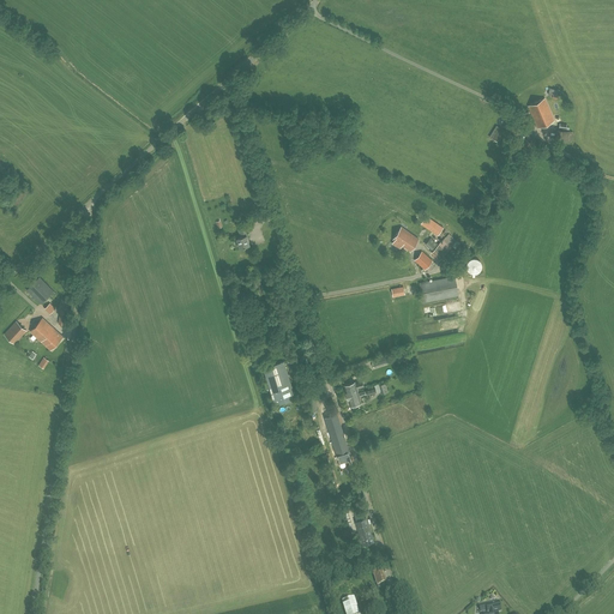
[(554,120),(545,98),(528,106),(539,127),(554,120)]
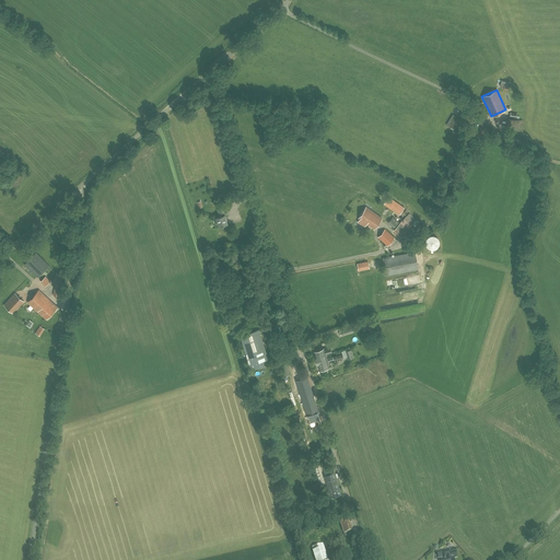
[(479,113),(466,105),(459,116),(473,125),(479,113)]
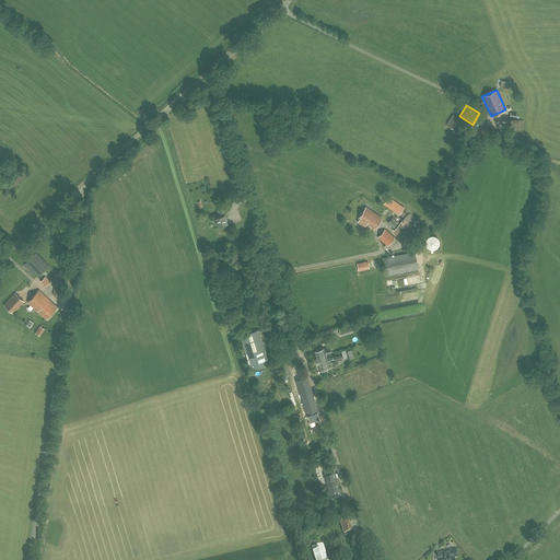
[(511,112),(510,118),(508,117),(506,128),(517,129),(522,130),(523,120),(516,119),(517,113),(511,112)]
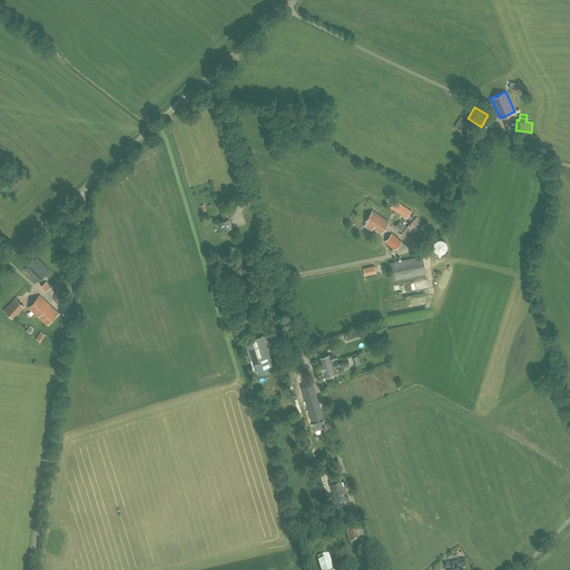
[(470,121),(461,116),(454,127),(463,133),(470,121)]
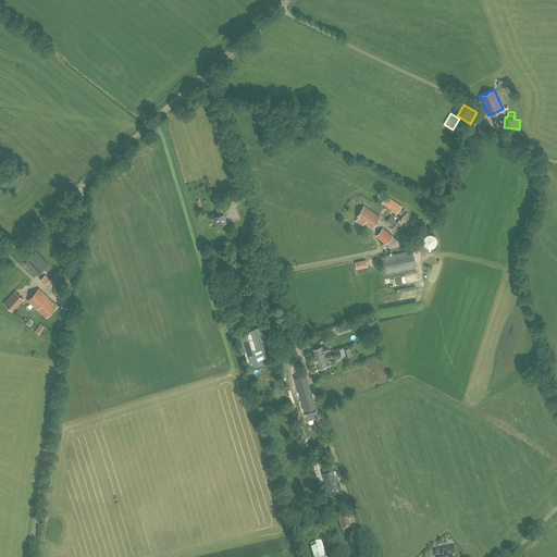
[(477,140),(483,128),(477,126),(472,138),(477,140)]
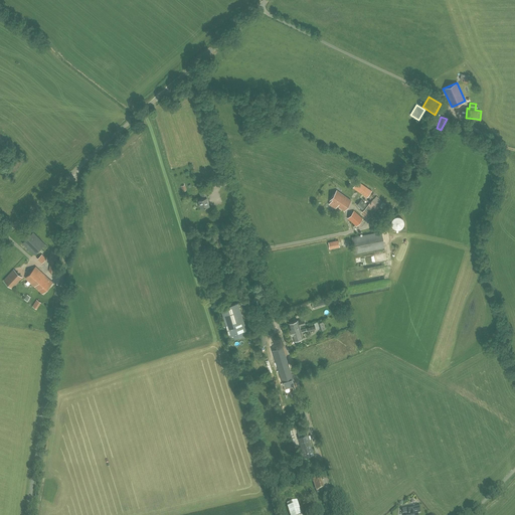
[(11,154),(0,145),(0,161),(4,164),(11,154)]
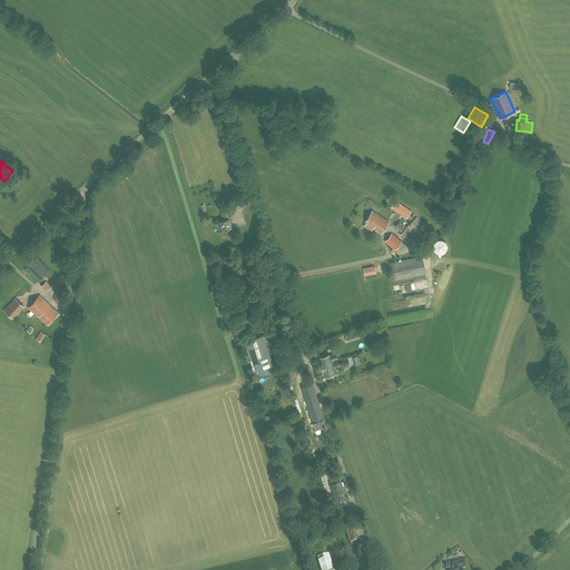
[(406,218),(412,212),(396,200),(391,207),(405,217),(406,218)]
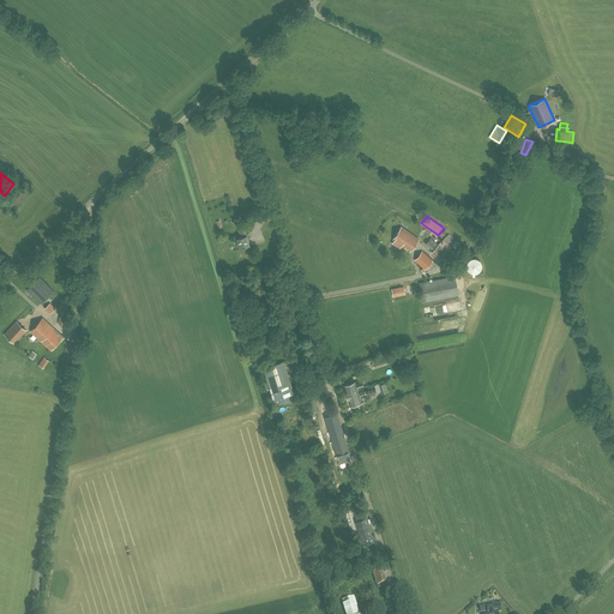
[(240,248),(250,245),(246,235),(244,227),(238,228),(240,238),(236,238),(240,248)]
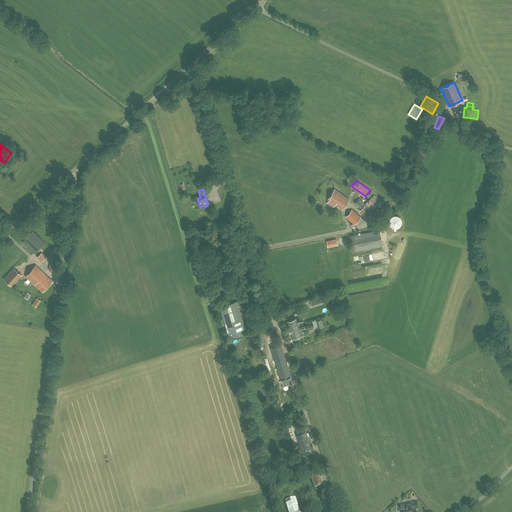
[(332,206),(334,203),(342,209),(349,199),(335,189),(328,199),(329,200),(327,203),(332,206)]
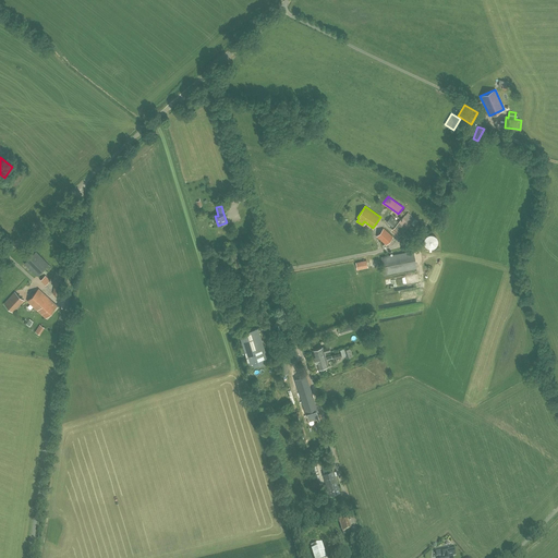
[(392,228),(398,222),(391,216),(386,221),(392,228)]
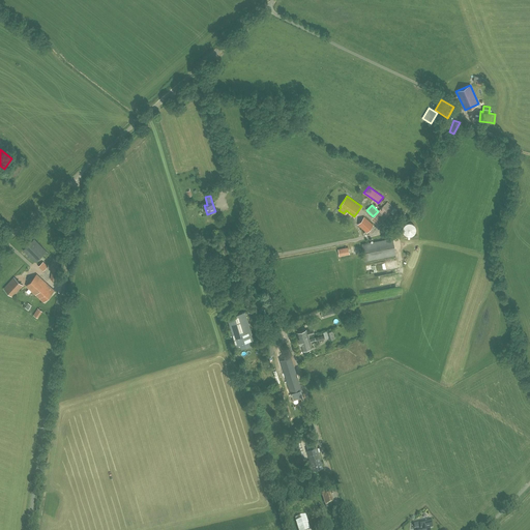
[(364,216),(357,225),(366,233),(374,225),(364,216)]
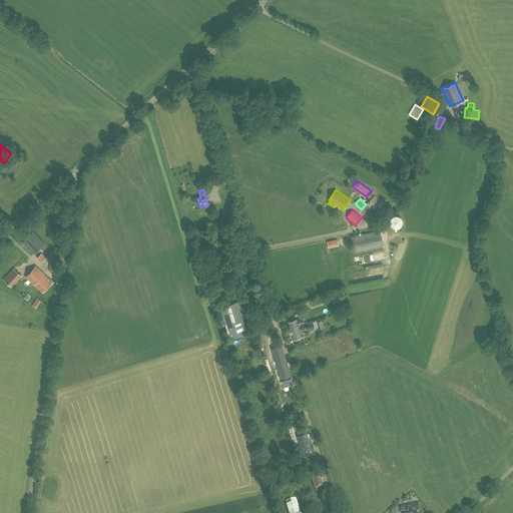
[(370,214),(376,220),(380,216),(374,211),(370,214)]
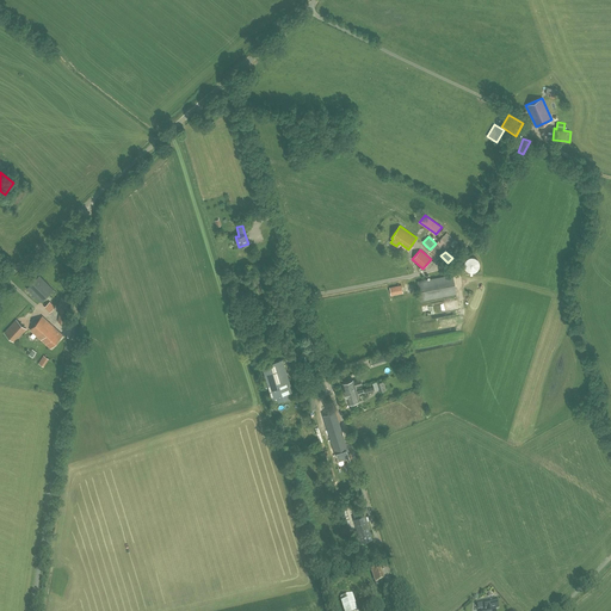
[(480,266),(480,265),(480,263),(479,261),(479,260),(477,259),(475,258),(474,257),(471,257),(469,258),(468,258),(466,260),(464,261),(464,264),(464,265),(464,266),(464,267),(466,269),(467,270),(468,271),(470,272),(471,272),(473,272),(474,272),(475,272),(475,271),(477,270),(479,269),(479,267),(480,266)]
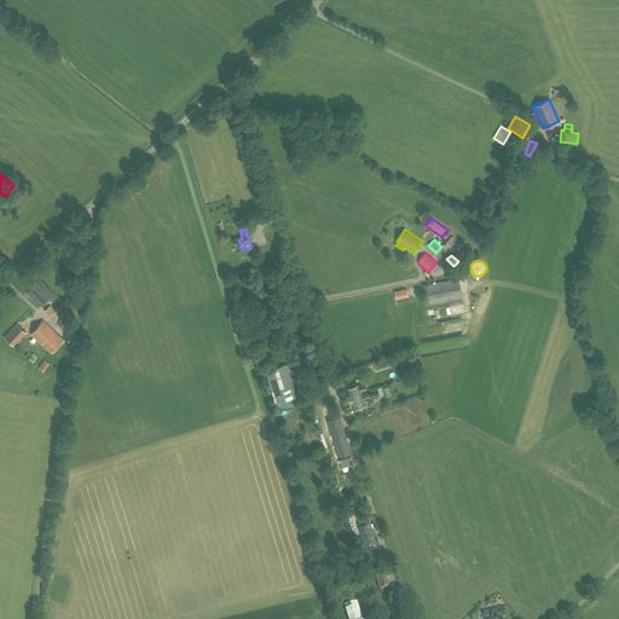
[(40,278),(27,291),(40,306),(53,293),(40,278)]
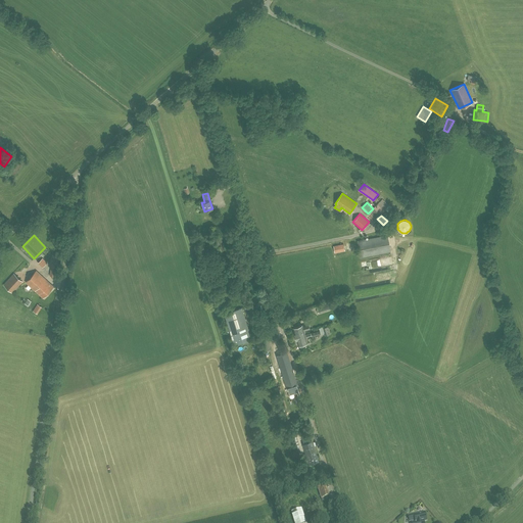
[(390,251),(387,235),(358,241),(361,257),(390,251)]
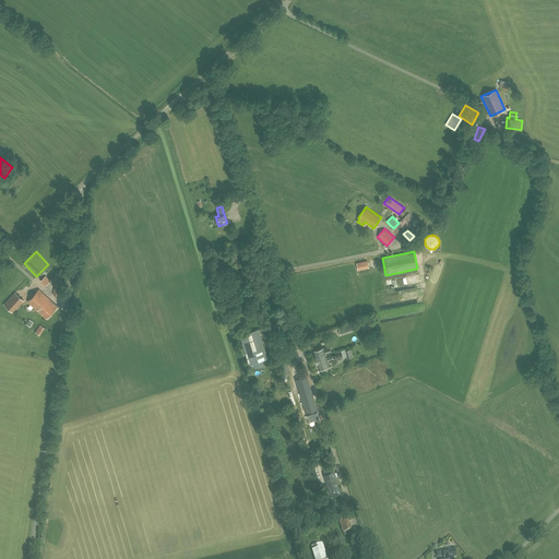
[(358,271),(369,269),(367,261),(356,263),(358,271)]
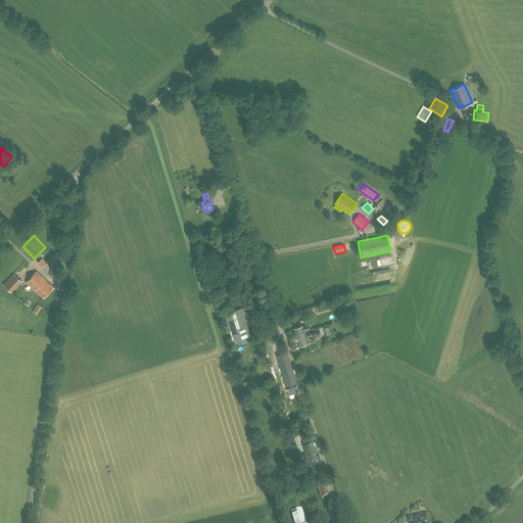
[(43,298),(53,287),(36,271),(26,282),(43,298)]
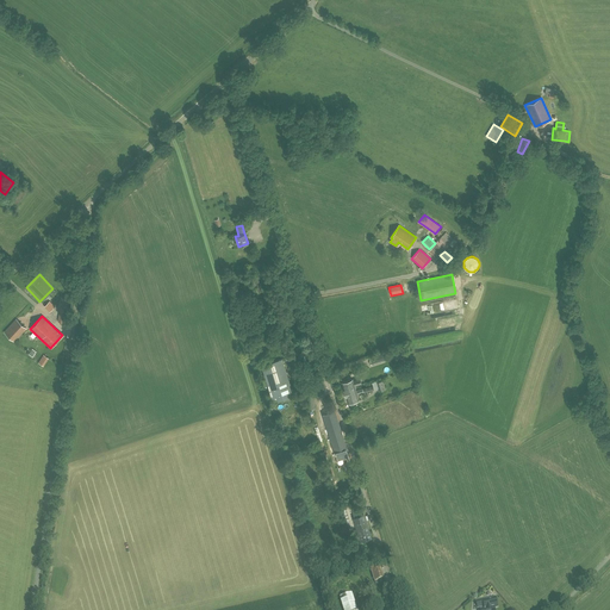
[(5,332),(14,342),(26,329),(16,319),(5,332)]
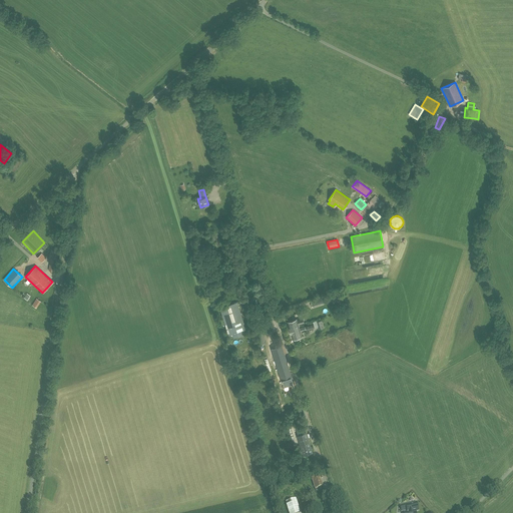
[(324,297),(311,301),(313,306),(326,303),(325,299),(324,297)]
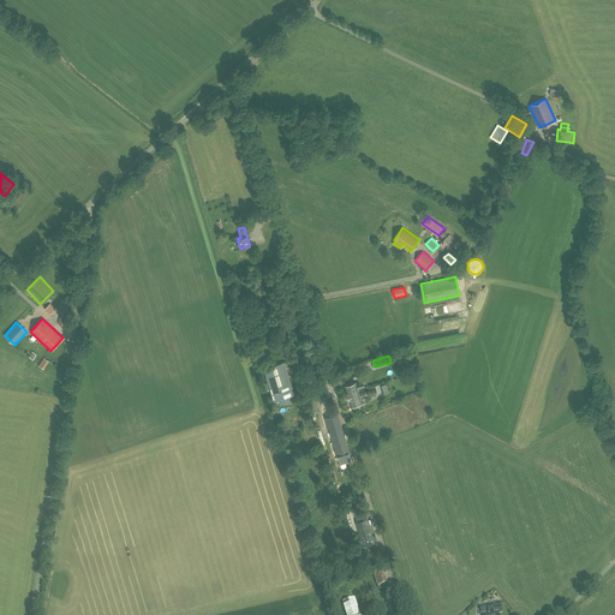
[(43,358),(39,365),(45,369),(49,362),(43,358)]
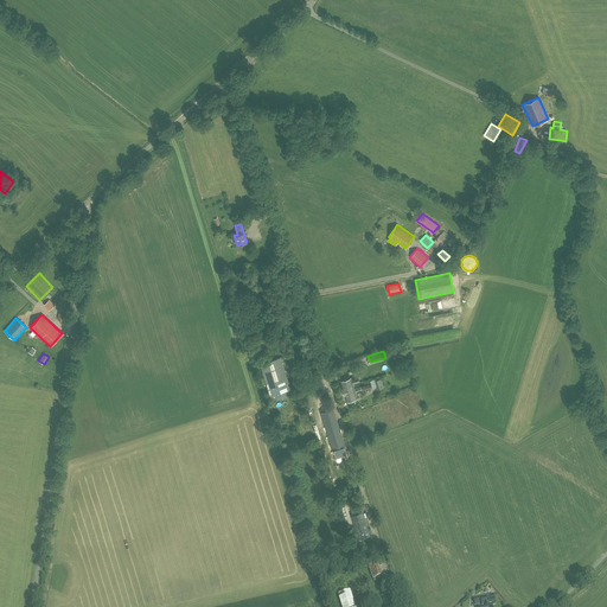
[(285,369),(282,364),(281,358),(281,357),(260,363),(263,372),(264,376),(270,395),(275,394),(276,398),(283,396),(288,395),(286,390),(281,372),(285,371),(285,369)]
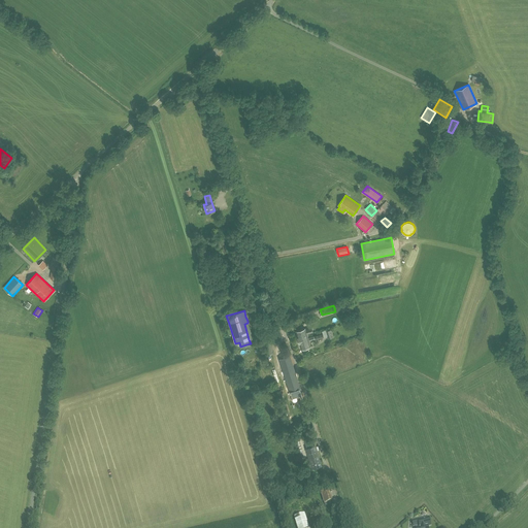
[(311,327),(305,328),(295,330),(297,336),(307,334),(314,332),(311,327)]
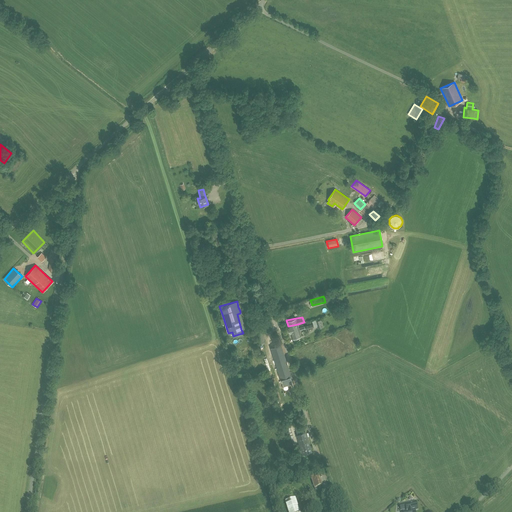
[(304,325),(305,325),(299,328),(298,324),(288,326),(292,338),(301,335),(300,331),(306,328),(306,329),(314,327),(313,322),(304,325)]
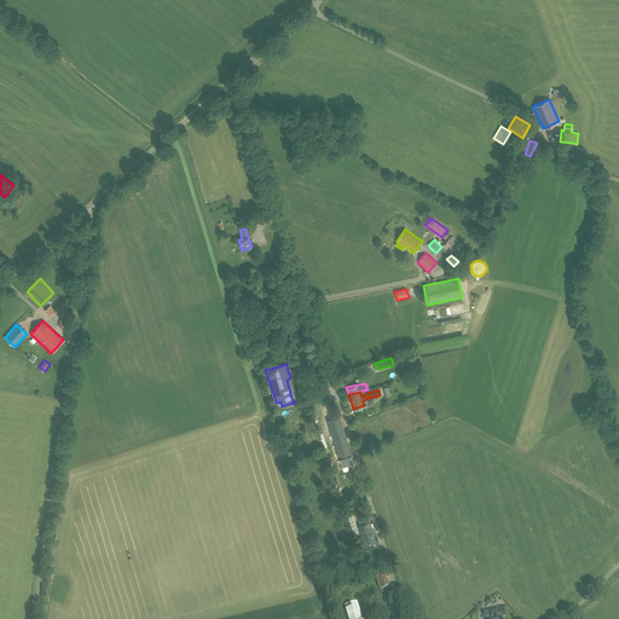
[(336,458),(341,457),(342,466),(353,462),(351,455),(340,417),(329,420),(339,453),(335,455),(336,458)]
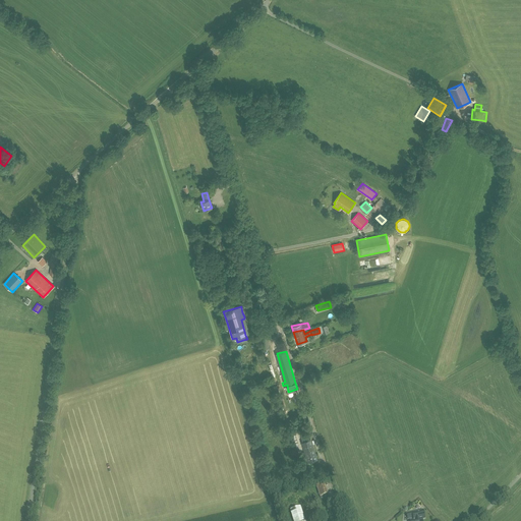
[(308,461),(316,459),(310,440),(307,441),(305,435),(301,436),(303,442),(302,442),(308,461)]
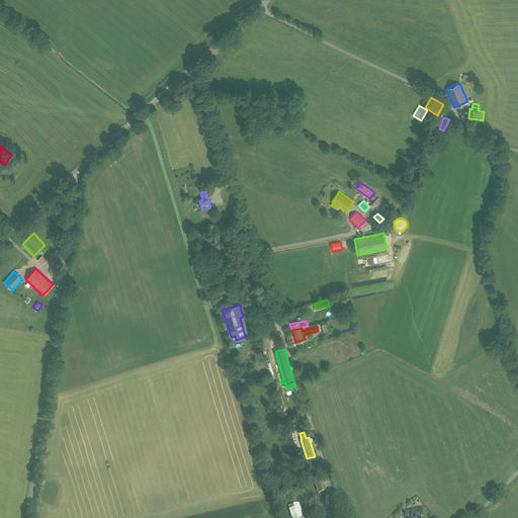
[(315,483),(318,494),(326,492),(323,481),(315,483)]
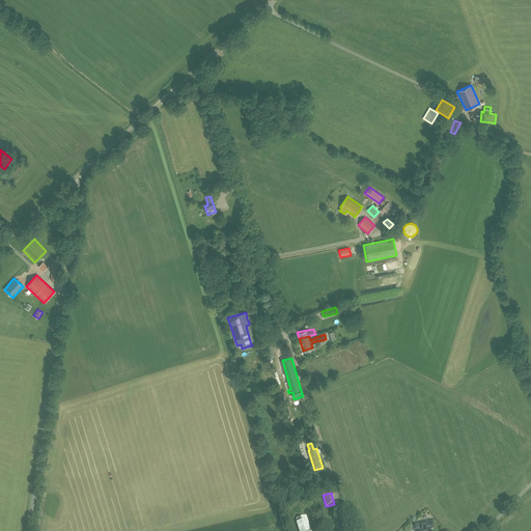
[(305,516),(296,520),(299,530),(310,530),(306,516),(305,516)]
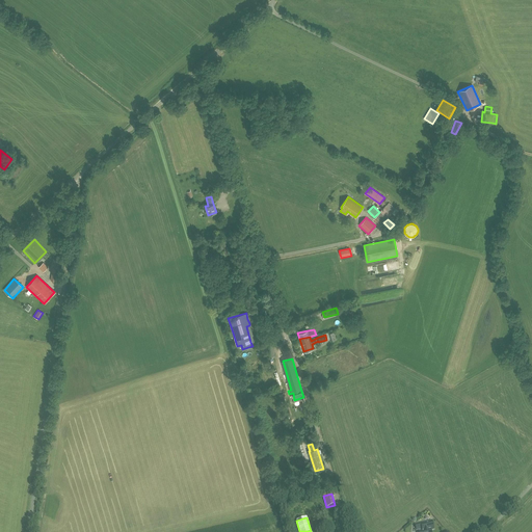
[(422,523),(415,525),(417,530),(422,529),(422,531),(419,531),(430,531),(430,530),(434,529),(431,521),(425,523),(425,524),(423,524),(422,523)]
